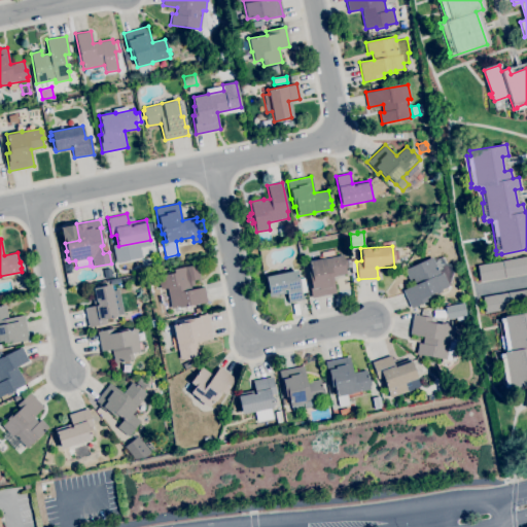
[(311,297),(308,281),(310,280),(308,272),(310,272),(308,261),(323,258),(324,258),(343,255),(343,258),(345,258),(345,259),(350,258),(350,268),(345,269),(346,274),(332,277),(336,293),(311,297)]
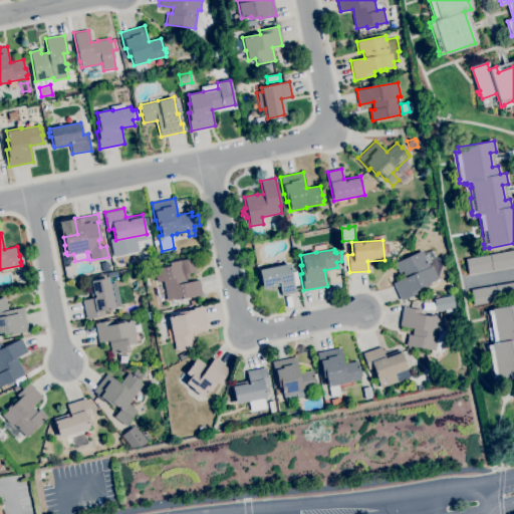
[(468,275),(465,259),(490,254),(513,249),(513,266),(493,270),(468,275)]
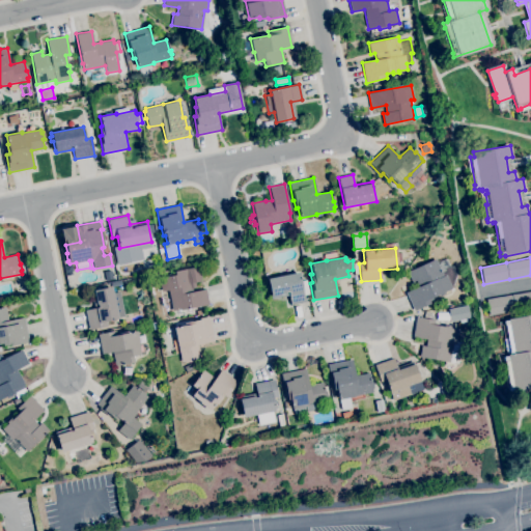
[(414,311),(406,292),(419,286),(416,280),(412,282),(408,271),(435,258),(437,262),(445,258),(448,260),(451,267),(453,266),(457,276),(454,286),(451,287),(452,288),(444,292),(445,294),(439,297),(438,295),(431,298),(432,299),(429,301),(430,304),(414,311)]
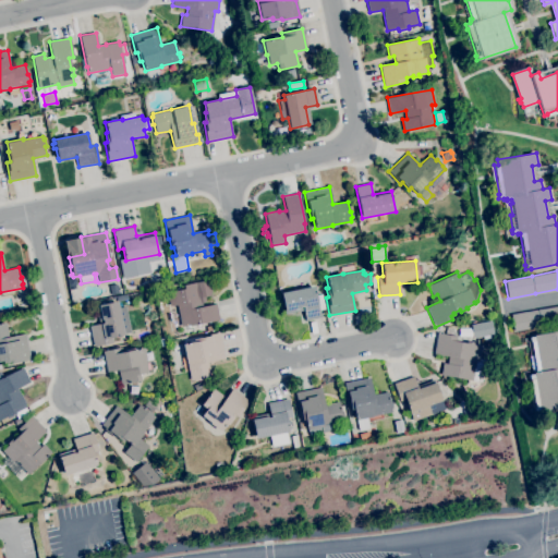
[(181,326),(177,304),(169,306),(167,292),(184,289),(183,284),(208,280),(208,283),(209,283),(211,292),(210,292),(211,295),(204,296),(205,302),(202,303),(202,306),(216,304),(219,320),(189,326),(189,325),(181,326)]
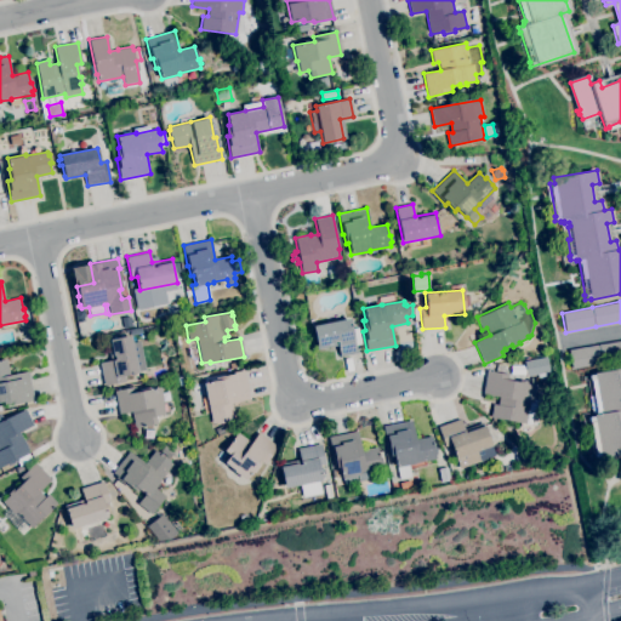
[(143,326),(142,319),(154,317),(155,324),(143,326)]
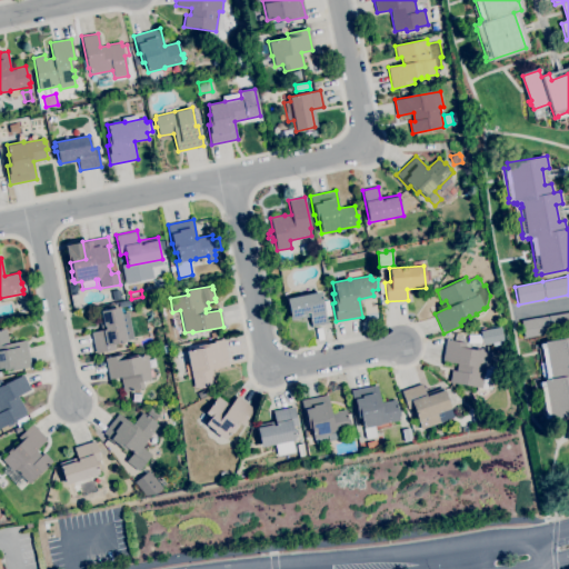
[(311,327),(309,317),(290,320),(286,299),(320,291),(322,301),(328,300),(331,315),(326,316),(327,323),(311,327)]
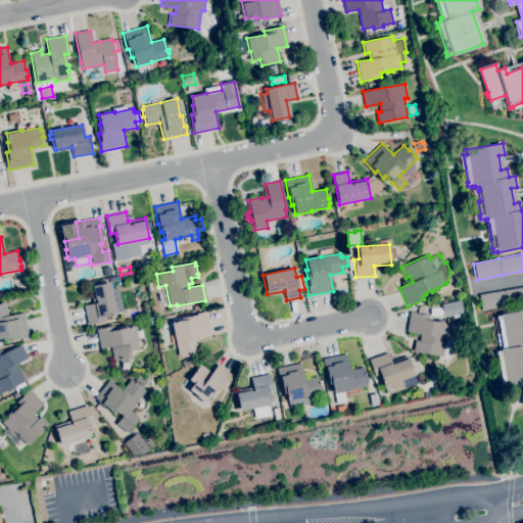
[(21,282),(19,276),(26,274),(28,280),(21,282)]
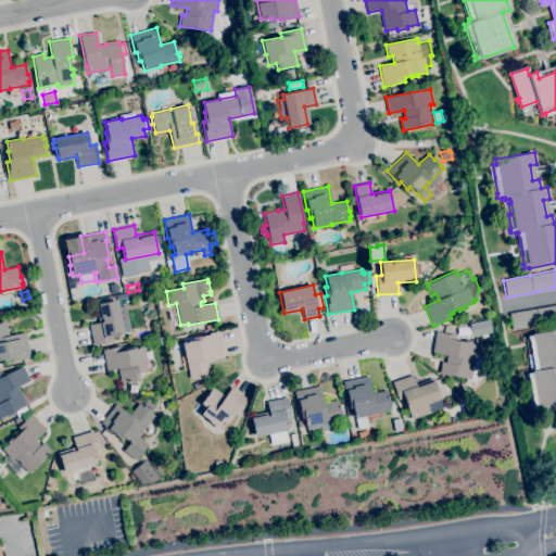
[(93,345),(89,325),(99,323),(96,304),(116,300),(124,333),(111,336),(112,341),(93,345)]
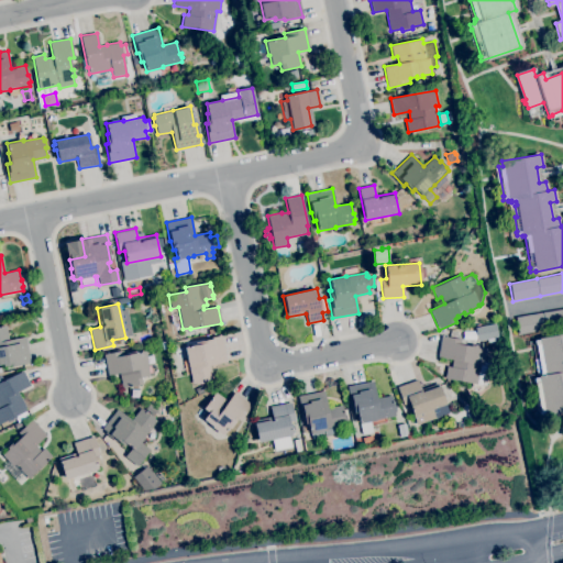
[(519,334),(516,317),(542,312),(562,308),(562,326),(545,329),(545,330),(519,334)]
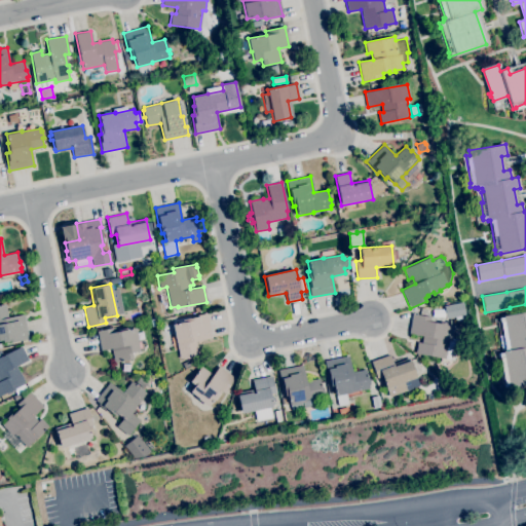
[(446,318),(444,306),(463,302),(465,314),(446,318)]
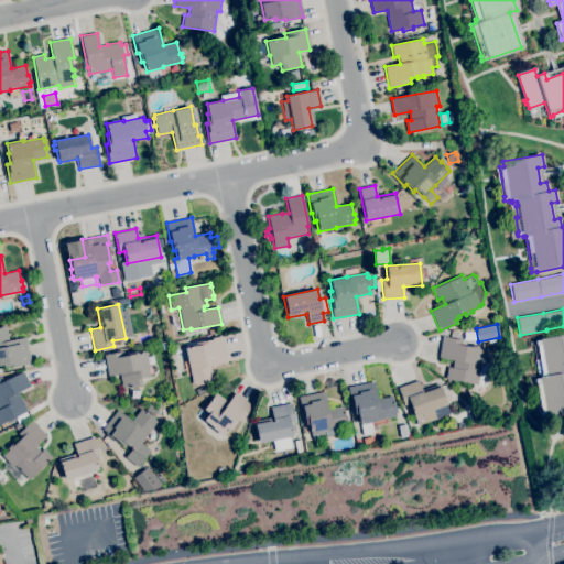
[(0,326),(4,325),(8,340),(25,337),(30,362),(12,366),(12,365),(3,367),(3,364),(0,364),(0,326)]
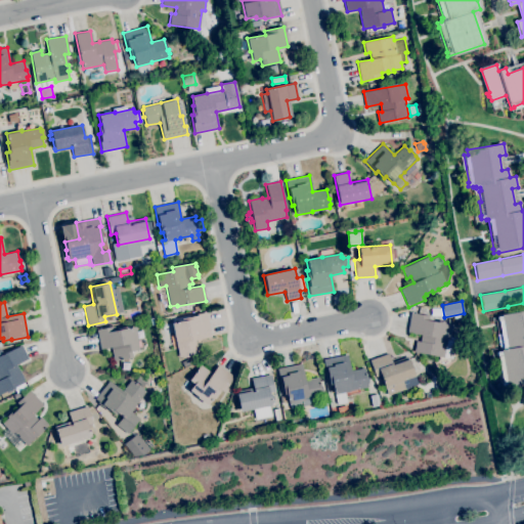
[(523,384),(508,387),(507,382),(499,384),(497,369),(499,368),(497,356),(496,357),(495,352),(500,351),(495,320),(497,320),(497,316),(501,316),(501,314),(523,310),(523,384)]
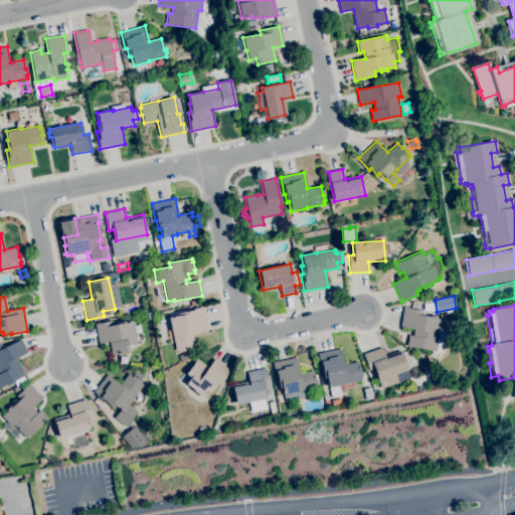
[(180,352),(179,350),(176,351),(172,333),(169,317),(179,315),(178,313),(195,310),(194,308),(202,307),(207,331),(192,334),(194,347),(185,349),(186,351),(180,352)]
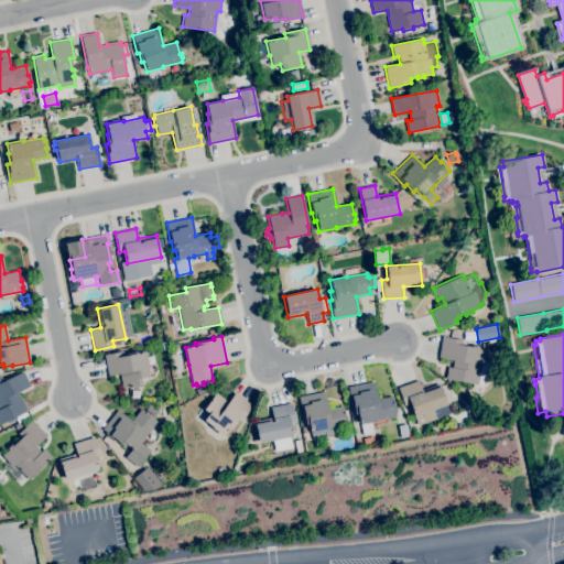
[(478,390),(472,388),(473,383),(445,379),(447,367),(452,368),(453,360),(438,357),(443,336),(462,339),(461,345),(470,347),(472,345),(478,346),(478,348),(487,349),(484,362),(491,364),(488,384),(486,387),(478,390)]
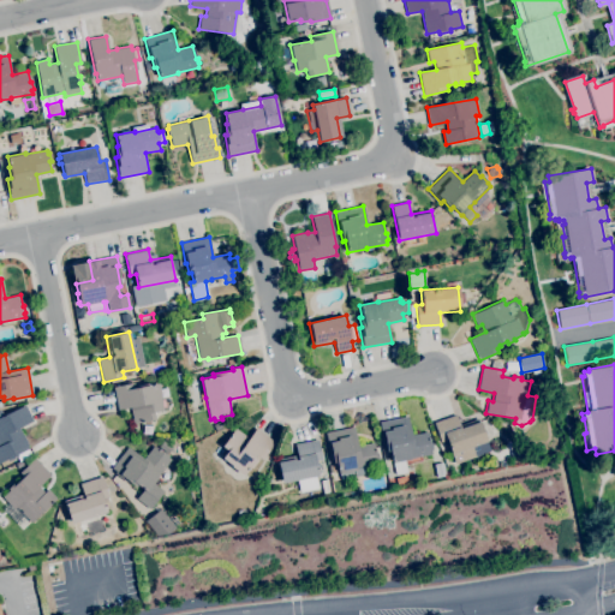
[(133,424),(132,413),(130,415),(129,410),(123,411),(124,415),(120,416),(119,410),(118,410),(113,387),(135,382),(135,386),(149,382),(150,384),(159,383),(161,398),(160,398),(162,410),(154,412),(155,419),(133,424)]
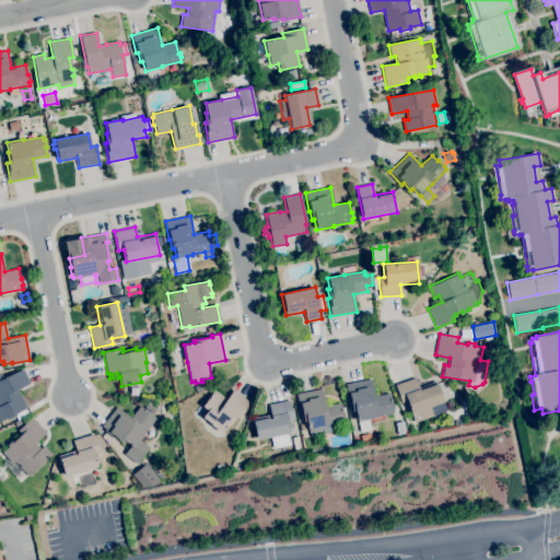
[(0,420),(0,373),(3,378),(23,369),(30,383),(18,389),(21,396),(25,405),(26,408),(15,413),(16,416),(8,420),(7,418),(0,420)]
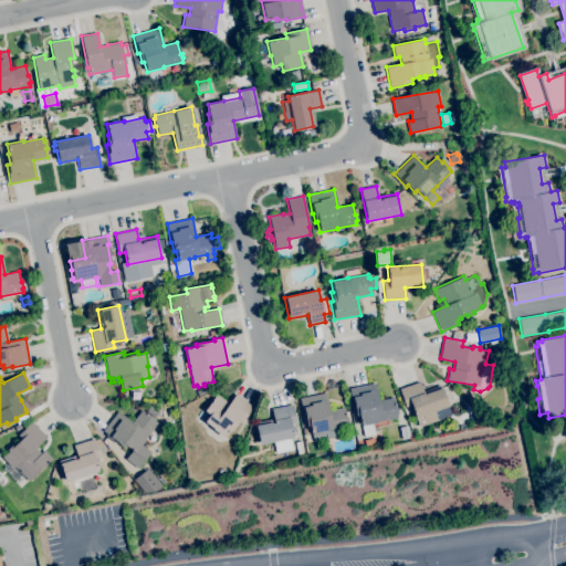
[(418,427),(410,405),(406,407),(399,389),(419,381),(422,391),(436,387),(437,389),(441,388),(448,406),(435,411),(438,420),(418,427)]
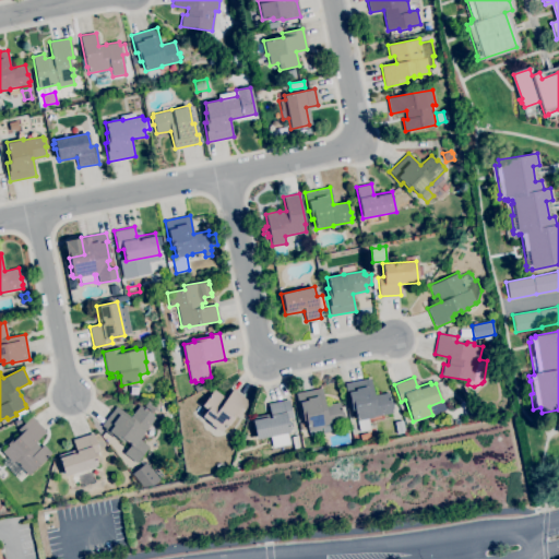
[(359,431),(357,420),(356,420),(354,409),(352,411),(349,402),(348,402),(345,383),(370,378),(375,395),(389,392),(391,403),(392,402),(393,408),(392,409),(392,413),(372,417),(368,418),(370,429),(359,431)]
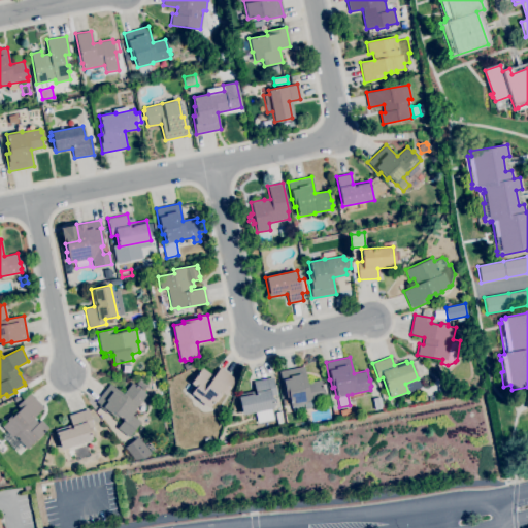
[(186,370),(183,364),(191,361),(193,366),(186,370)]
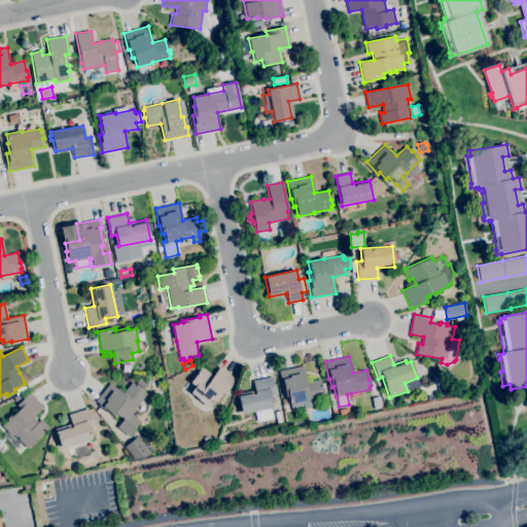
[(292,411),(291,406),(290,406),(288,396),(286,396),(284,388),(282,388),(279,371),(304,365),(307,382),(320,380),(322,388),(323,387),(325,394),(323,394),(324,398),(316,399),(317,406),(305,409),(292,411)]
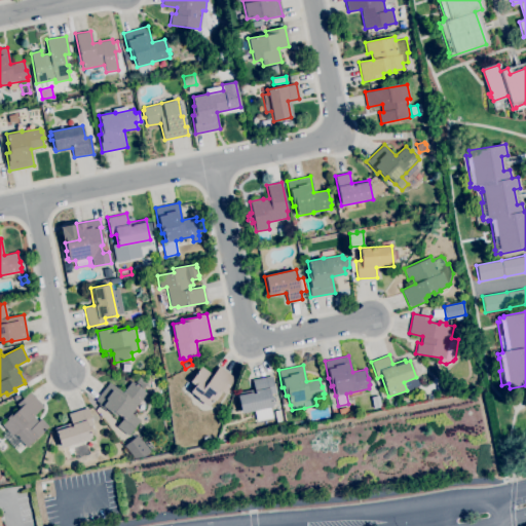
[(208,407),(197,399),(198,398),(190,391),(194,385),(190,381),(201,367),(212,375),(219,367),(235,379),(224,393),(221,391),(215,400),(214,399),(208,407)]
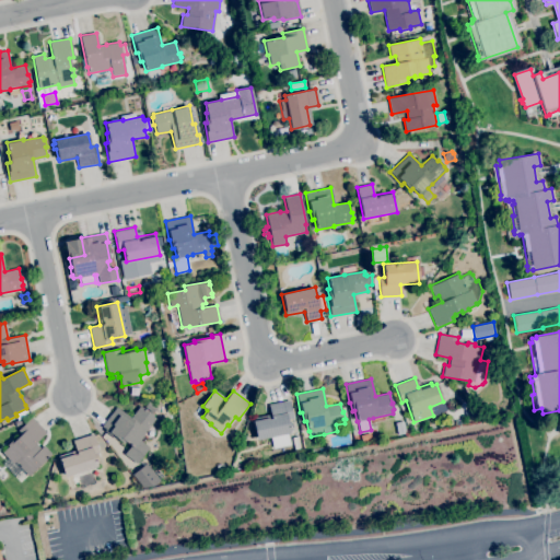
[(256,440),(252,418),(270,415),(269,405),(289,400),(293,419),(288,420),(290,433),(256,440)]
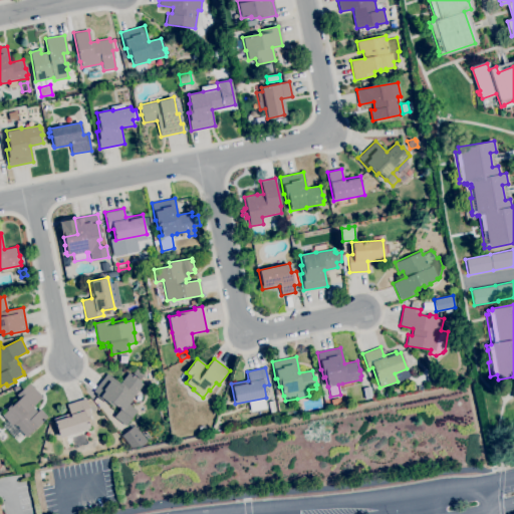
[(125,426),(112,417),(117,411),(106,402),(105,403),(92,393),(107,373),(119,383),(129,372),(132,374),(136,369),(144,374),(140,379),(142,380),(141,381),(143,383),(132,399),(133,399),(129,404),(138,411),(125,426)]
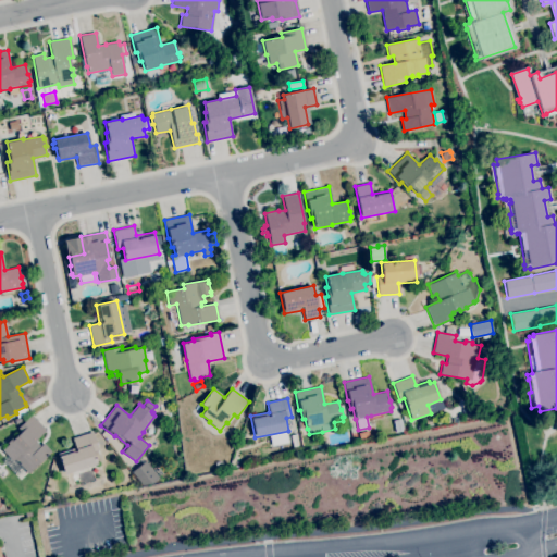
[(28,473),(14,459),(12,461),(1,450),(8,444),(7,443),(12,437),(13,440),(19,434),(17,432),(19,431),(16,429),(31,415),(46,431),(35,441),(40,446),(44,443),(51,452),(28,473)]
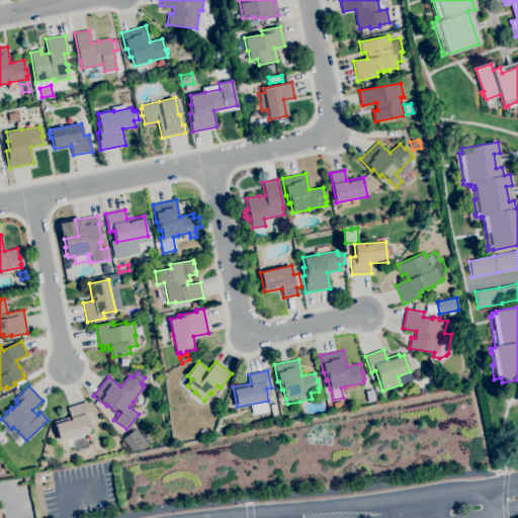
[(368,402),(365,392),(373,390),(375,401),(368,402)]
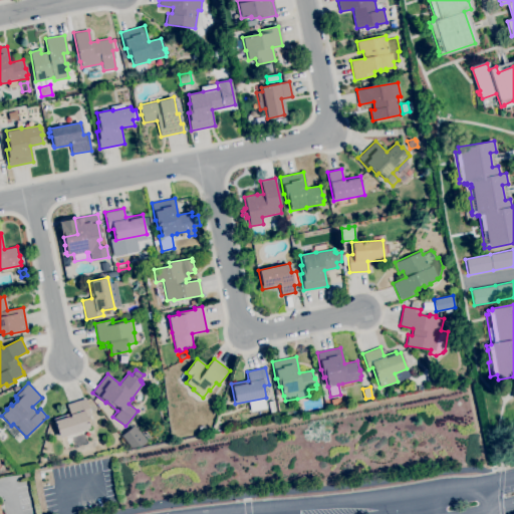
[(59,438),(53,419),(69,413),(66,404),(85,398),(91,415),(86,416),(89,428),(59,438)]
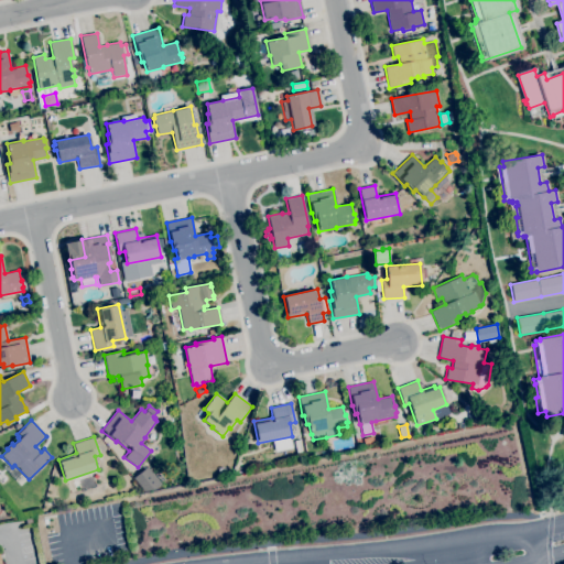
[(365,445),(364,438),(372,436),(373,443),(365,445)]
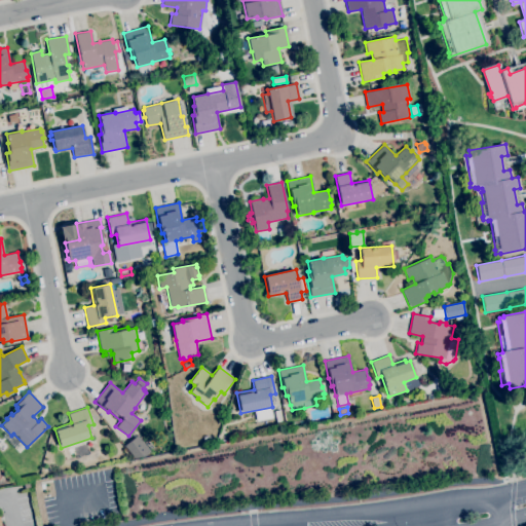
[(290,423),(287,421),(286,417),(289,413),(292,413),(296,415),(296,419),(294,422),(290,423)]
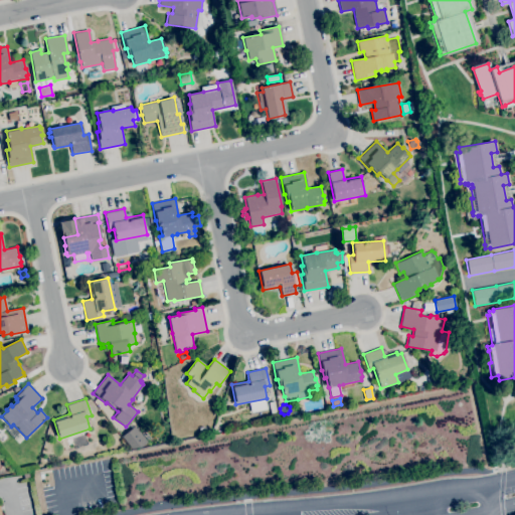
[(145,442),(135,426),(122,435),(132,451),(145,442)]
